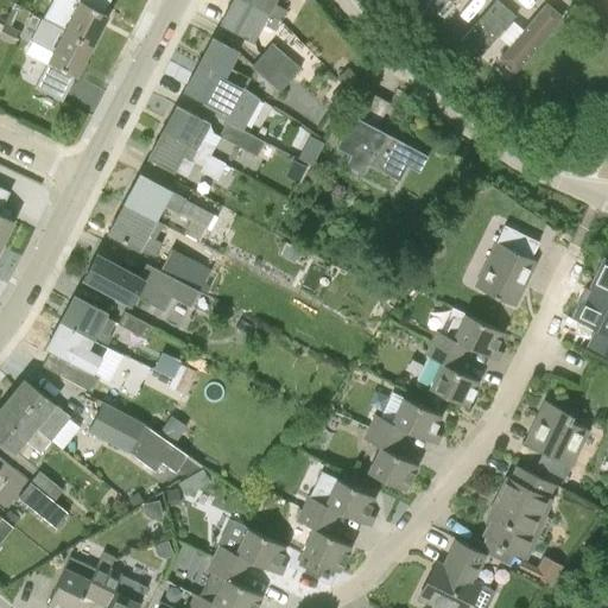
[(80,0),(64,31),(93,45),(108,14),(80,0)]
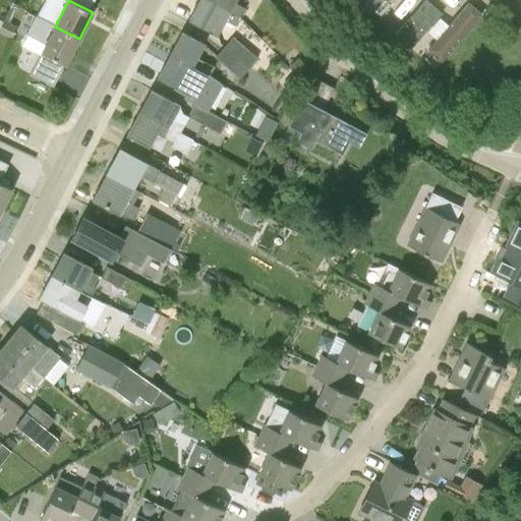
[(198,0),(189,19),(207,29),(218,35),(225,20),(236,26),(240,18),(239,17),(206,0),(198,0)]
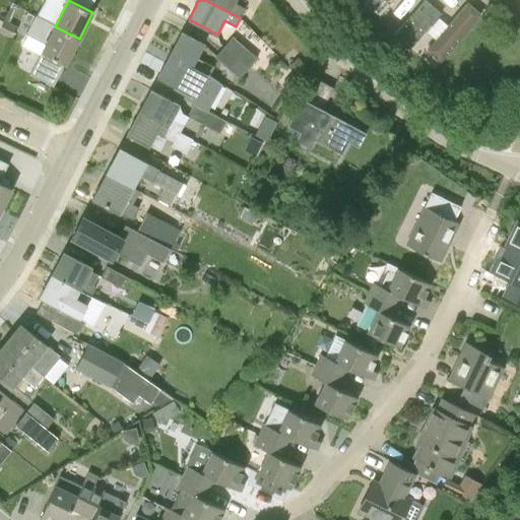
[(205,0),(239,17),(240,18),(245,8),(234,2),(235,0),(205,0)]
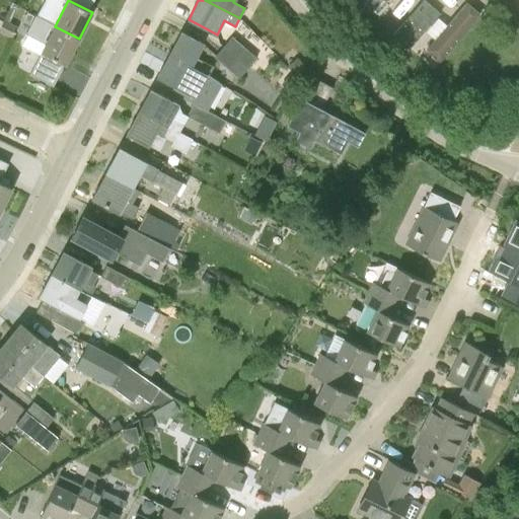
[(354,0),(365,9),(373,0),(354,0)]
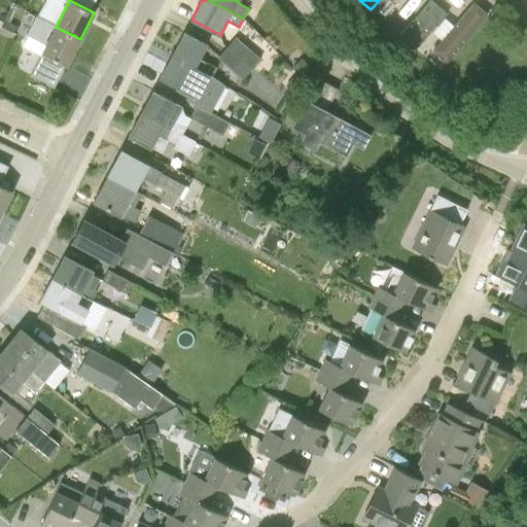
[(384,0),(373,14),(392,31),(416,0),(384,0)]
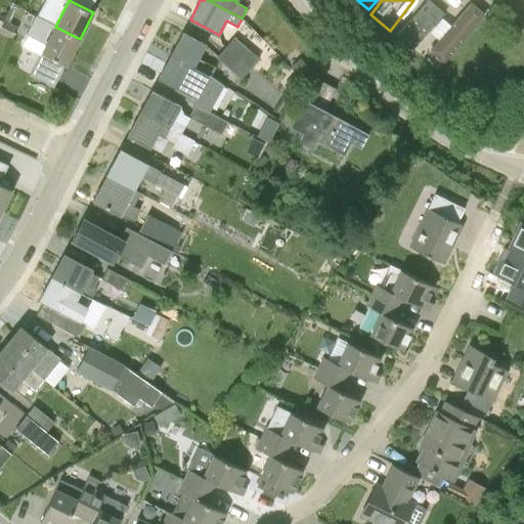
[(470,0),(432,48),(447,60),(486,12),(471,0),(470,0)]
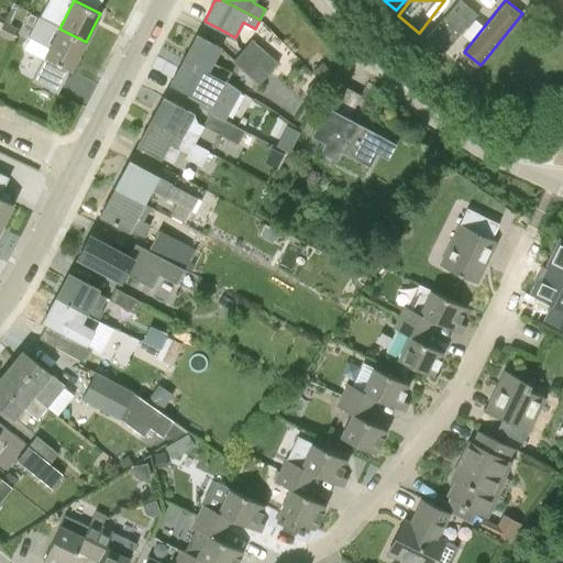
[(43,12),(28,46),(45,55),(62,20),(43,12)]
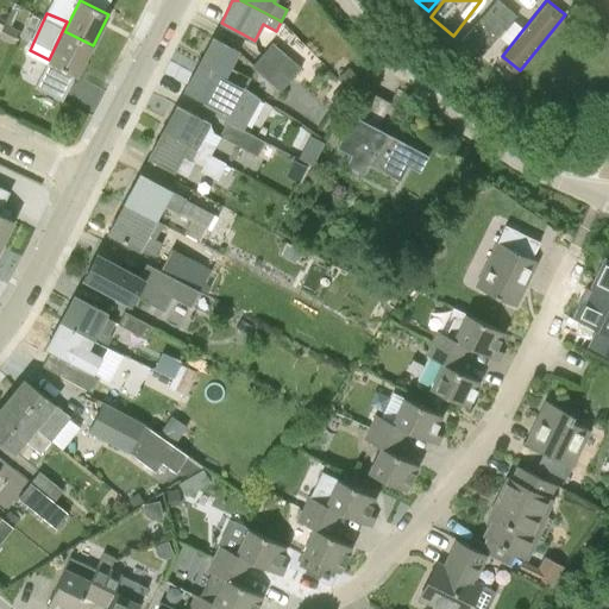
[(498,35),(479,17),(459,39),(478,56),(498,35)]
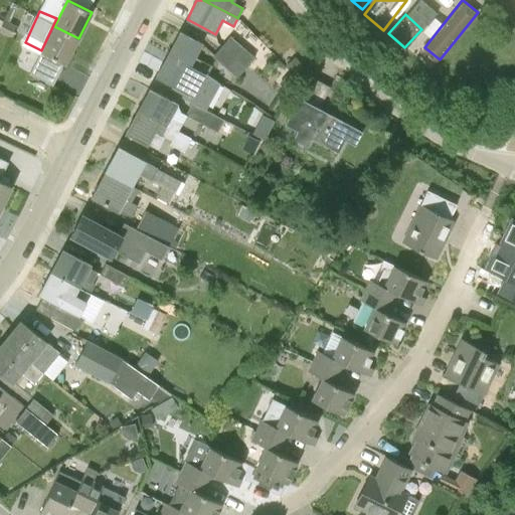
[(16,27),(3,20),(0,26),(0,31),(11,37),(16,27)]
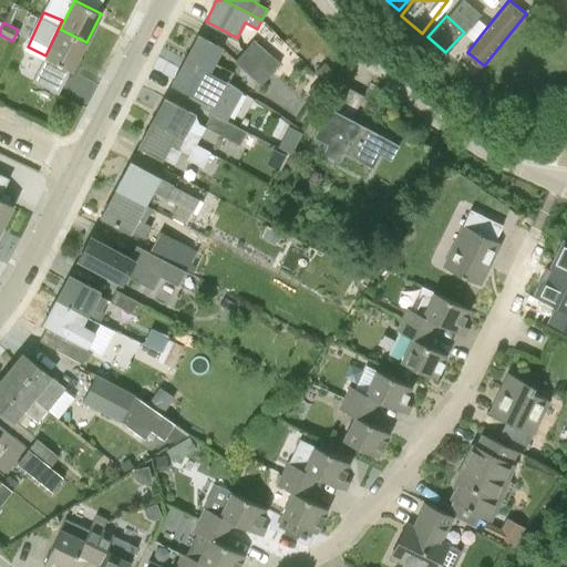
[(71,71),(86,42),(60,29),(44,58),(33,80),(58,93),(69,70),(71,71)]
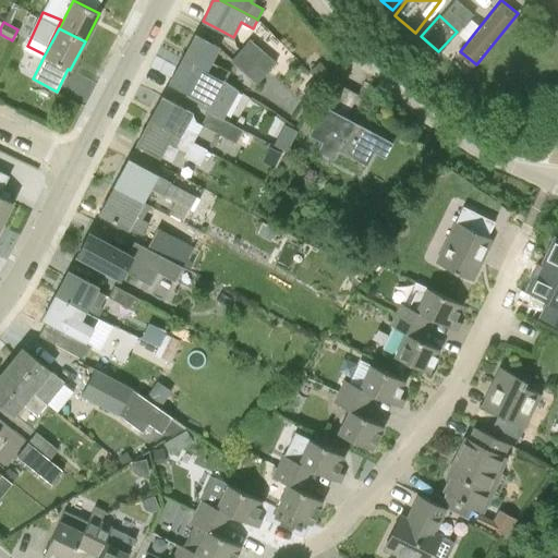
[(209,62),(218,47),(195,34),(182,59),(222,81),(228,72),(209,62)]
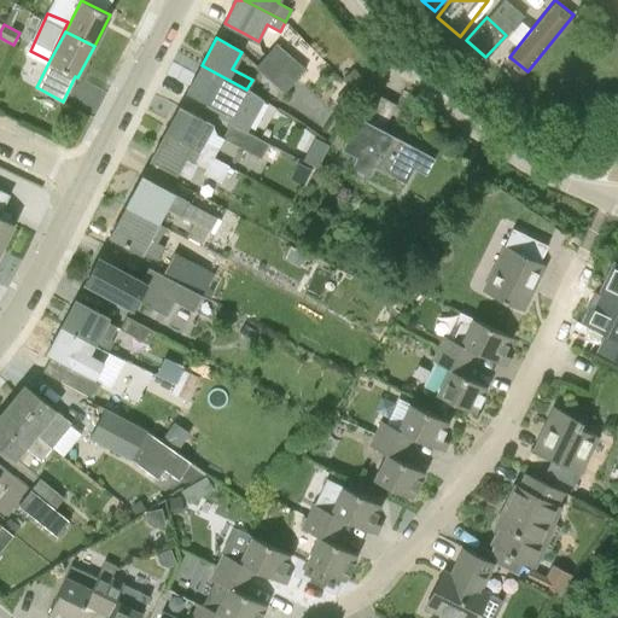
[(268,56),(295,81),(305,68),(277,44),(266,54),(268,56)]
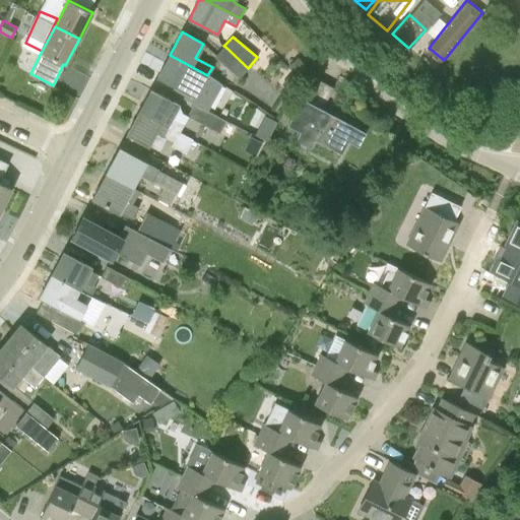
[(239,78),(248,68),(225,47),(223,46),(214,57),(239,78)]
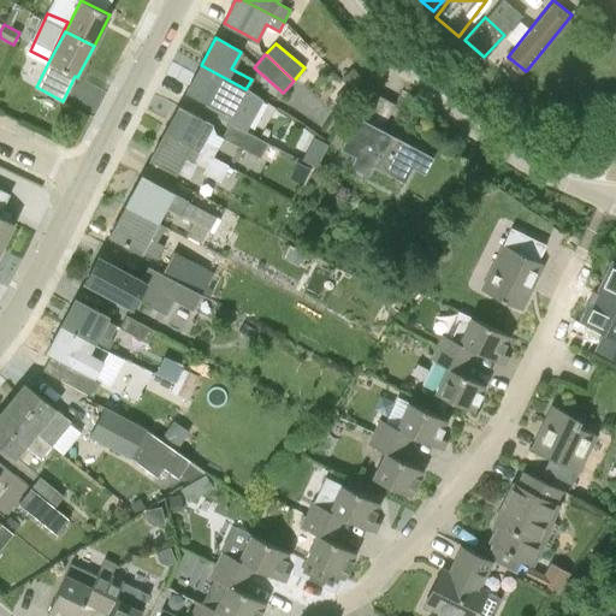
[(201,65),(187,90),(232,113),(246,89),(201,65)]
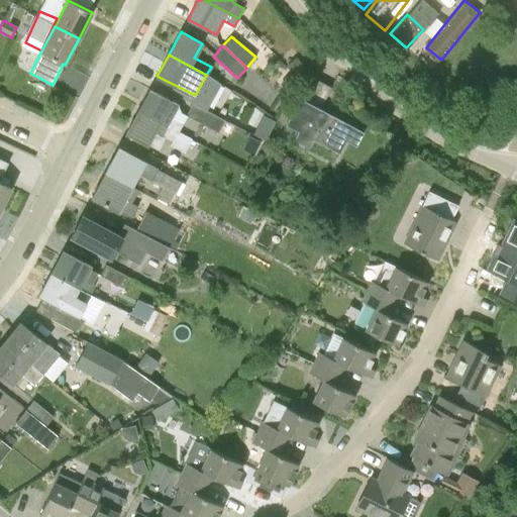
[(296,57),(286,66),(295,76),(305,67),(296,57)]
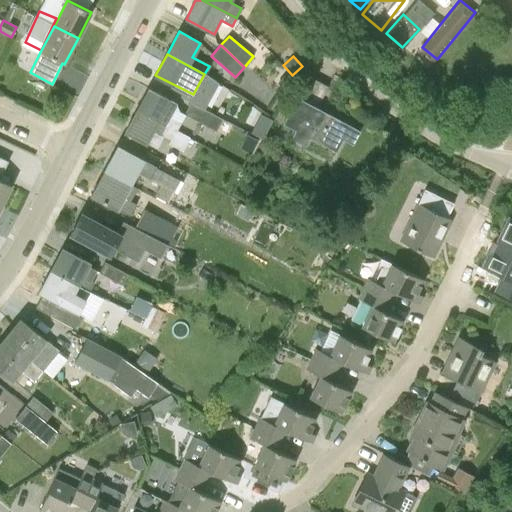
[(287,89),(294,78),(287,72),(279,83),(287,89)]
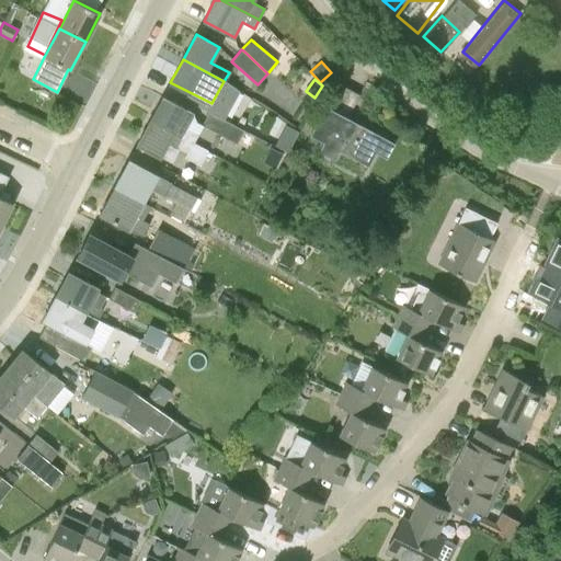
[(311,135),(324,142),(320,152),(334,160),(340,151),(365,164),(369,155),(379,136),(361,126),(359,127),(361,127),(358,132),(351,127),(353,122),(347,119),(359,95),(338,84),(323,112),(312,106),(300,129),(311,135)]
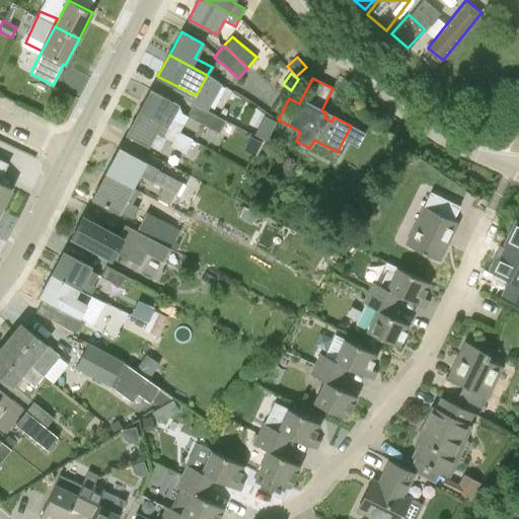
[(171,119),(178,104),(150,89),(138,112),(178,134),(179,133),(183,125),(171,119)]
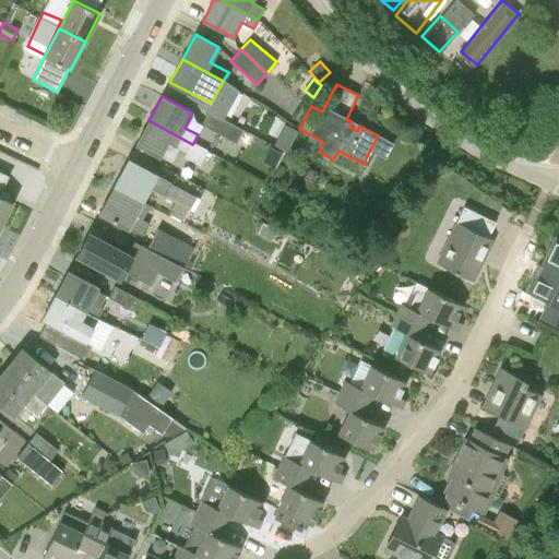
[(236,144),(242,130),(209,111),(201,126),(236,144)]
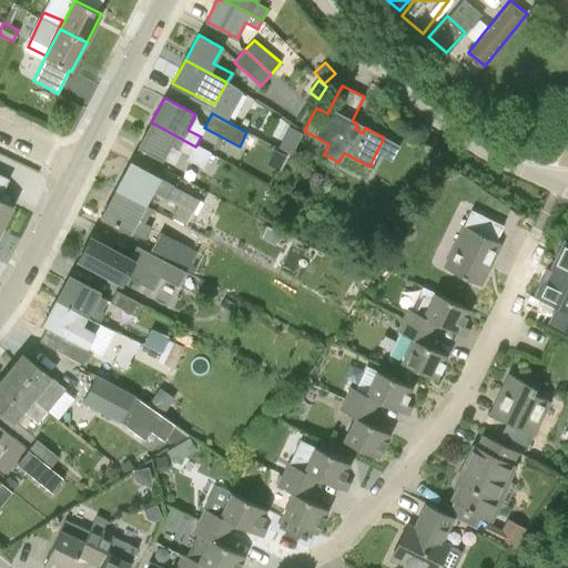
[(139,146),(161,159),(169,145),(190,156),(189,161),(202,169),(211,153),(196,145),(195,146),(151,122),(139,146)]
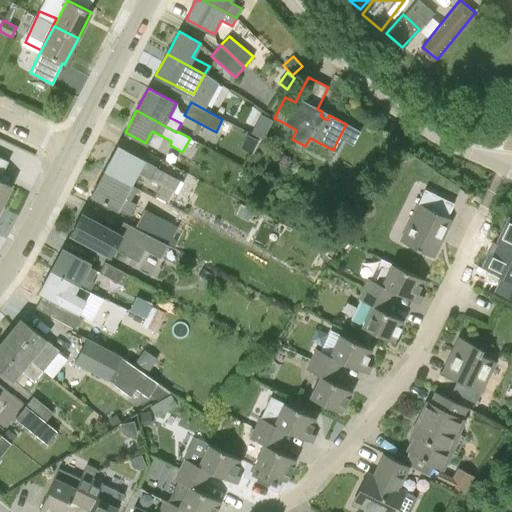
[(251,133),(262,139),(266,132),(254,125),(251,133)]
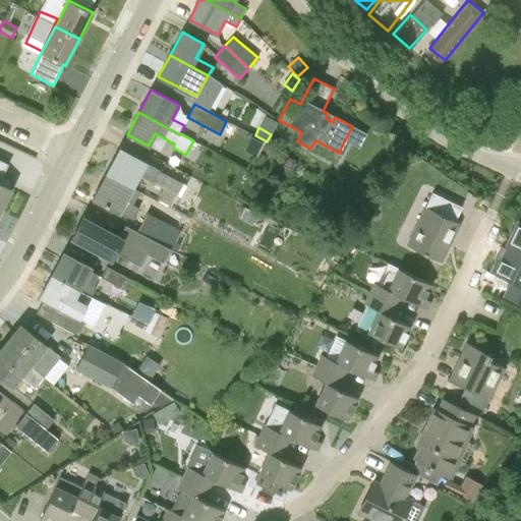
[(113,161),(106,174),(132,188),(139,175),(163,188),(157,199),(170,206),(182,183),(146,164),(147,163),(119,149),(119,150),(116,155),(118,156),(115,161),(112,160),(111,161),(113,161)]
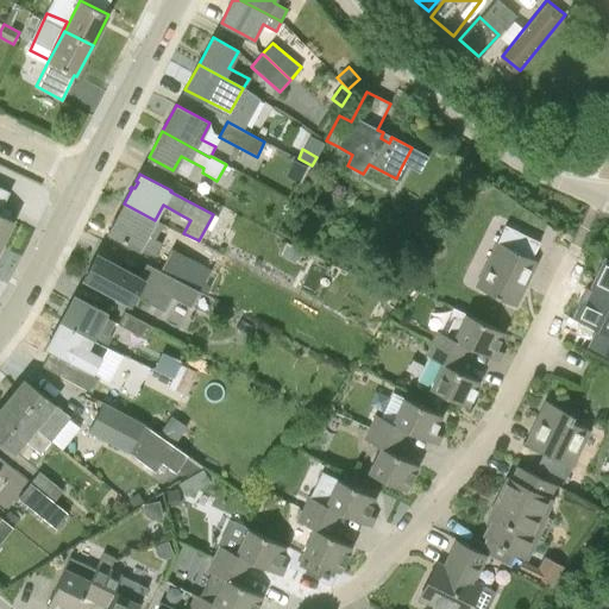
[(108,232),(154,257),(161,244),(154,240),(161,225),(154,221),(155,220),(124,203),(117,218),(114,217),(114,218),(118,220),(114,226),(112,226),(110,231),(108,231),(108,232)]
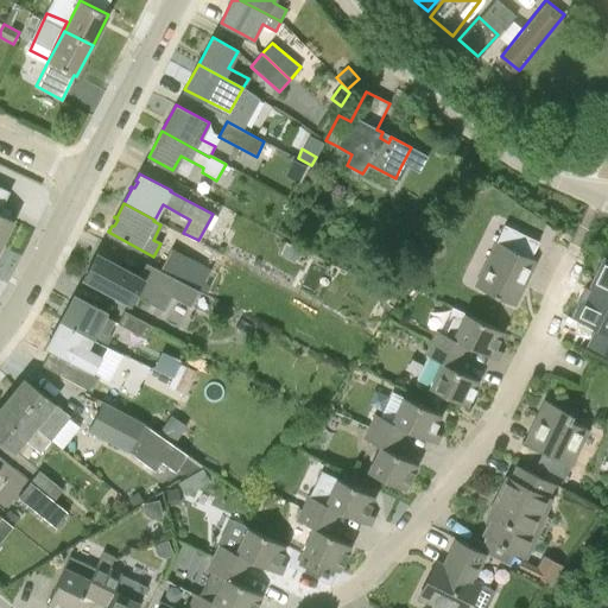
[(0,245),(13,220),(0,213),(0,245)]
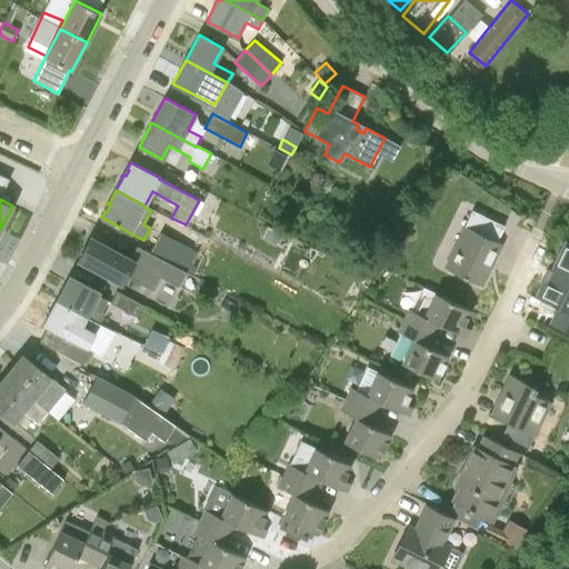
[(465,226),(455,246),(443,268),(482,286),(497,256),(496,256),(500,246),(501,246),(502,245),(465,226)]
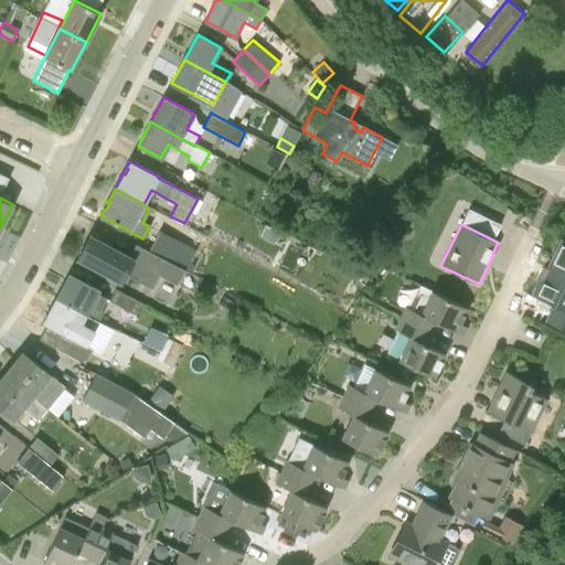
[(148,251),(184,269),(190,273),(194,264),(188,259),(193,251),(158,232),(148,251)]
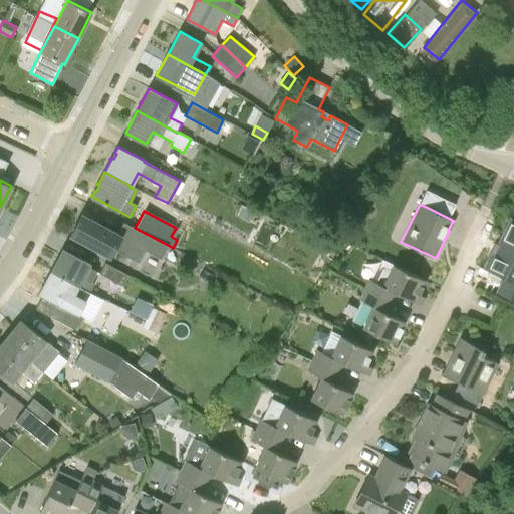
[(81,214),(70,235),(103,253),(107,245),(138,262),(145,248),(161,257),(167,245),(118,220),(112,231),(81,214)]
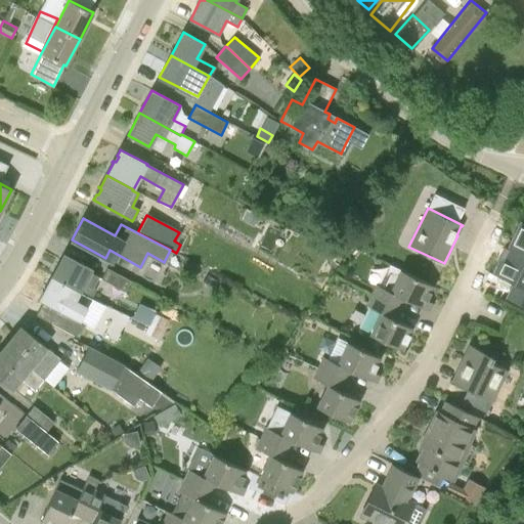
[(494,273),(513,282),(505,298),(523,307),(523,223),(521,222),(504,258),(503,257),(494,273)]
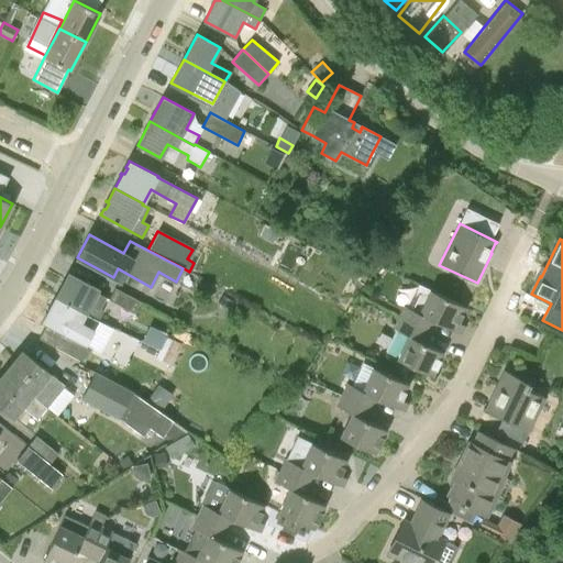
[(103,310),(100,309),(106,297),(97,293),(99,289),(68,273),(55,297),(98,320),(103,310)]
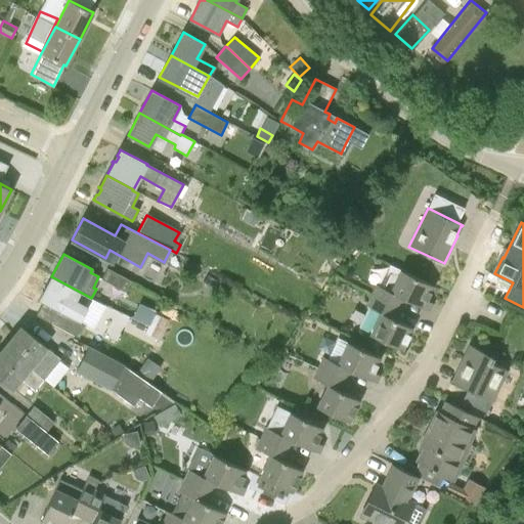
[(433,286),(400,270),(389,265),(379,287),(376,285),(370,296),(398,308),(402,299),(429,311),(430,310),(428,309),(431,303),(433,304),(433,303),(426,300),(433,286)]
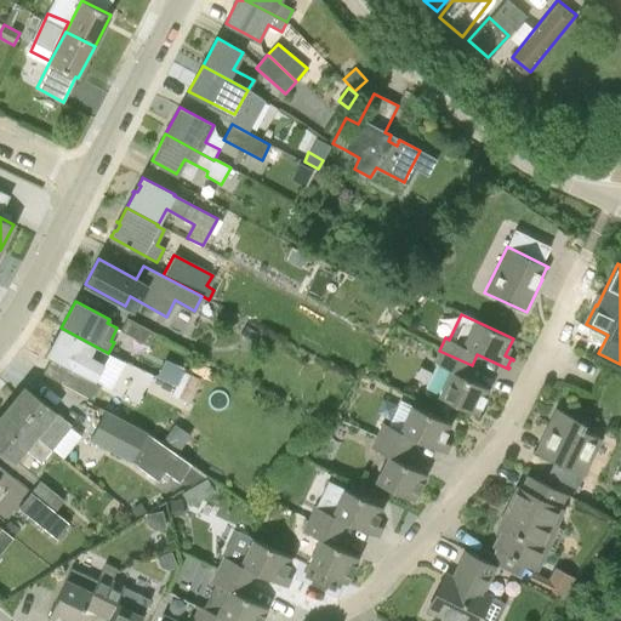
[(126,318),(120,330),(148,345),(154,334),(126,318)]
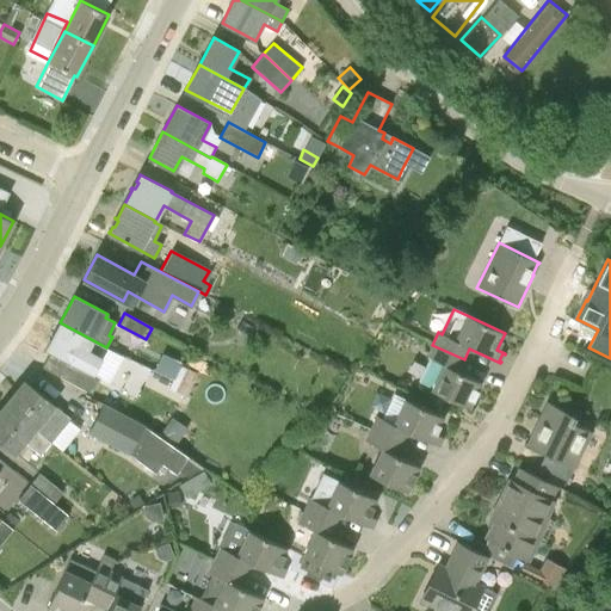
[(93,374),(106,347),(60,322),(45,349),(93,374)]
